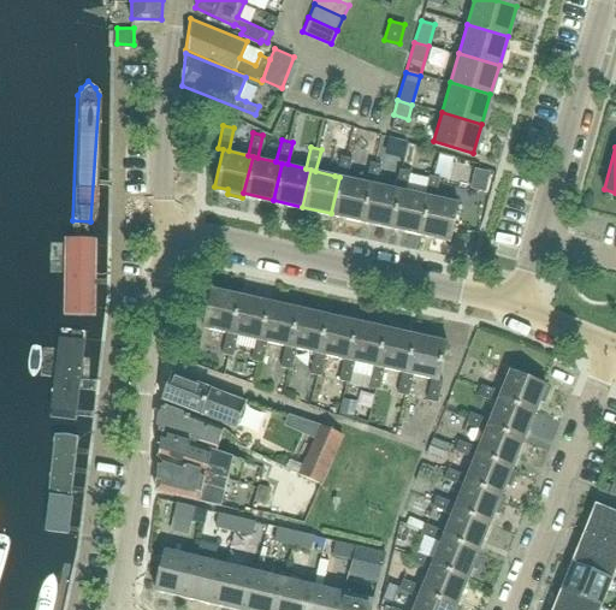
[(369,184),(363,183),(345,178),(350,157),(341,154),(335,176),(339,177),(331,213),(360,220),(369,184)]
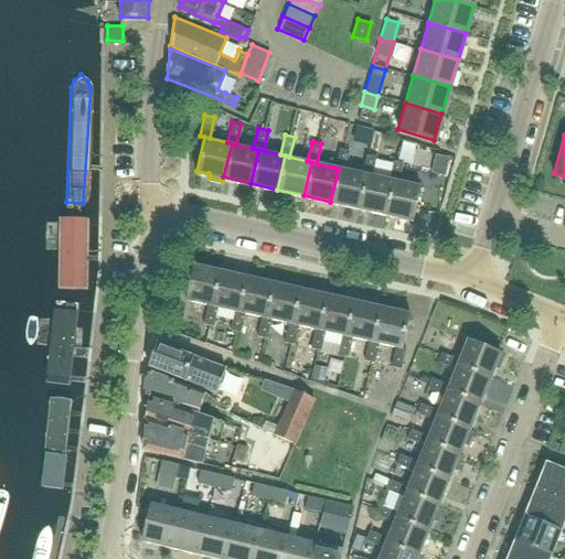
[(365,174),(361,173),(343,169),(348,149),(338,147),(333,168),(339,169),(330,202),(358,208),(365,174)]
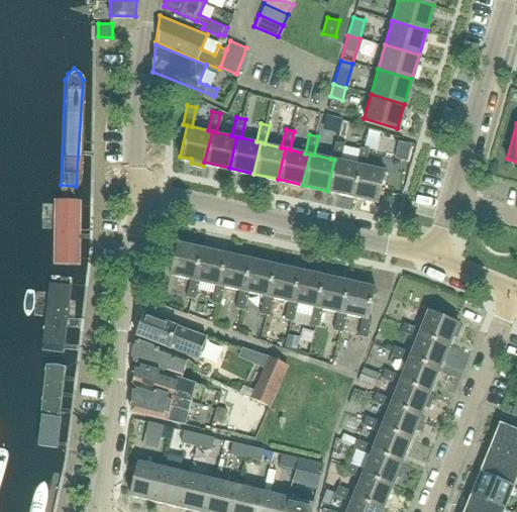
[(334,160),(327,191),(351,196),(358,166),(354,165),(339,161),(343,142),(334,140),(330,159),(334,160)]
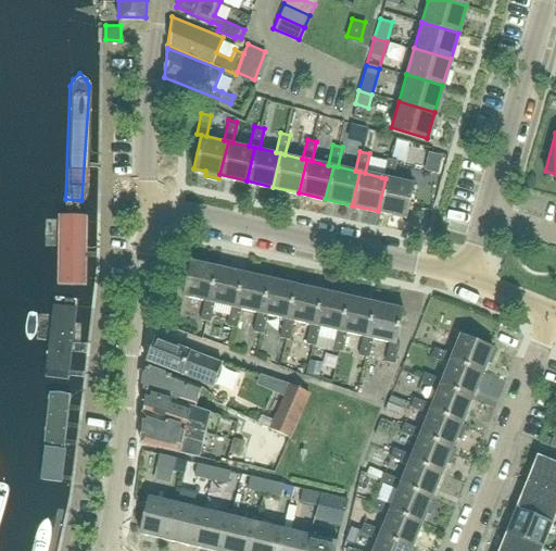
[(381,177),(386,178),(378,211),(404,217),(413,184),(390,179),(394,160),(386,158),(381,177)]
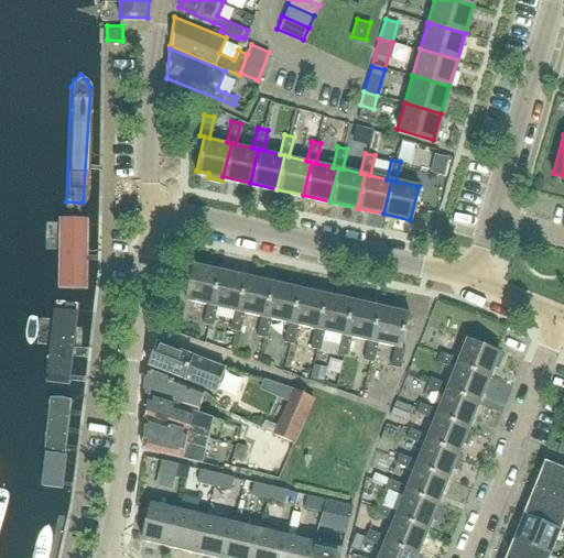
[(87,286),(87,217),(60,217),(60,286),(87,286)]
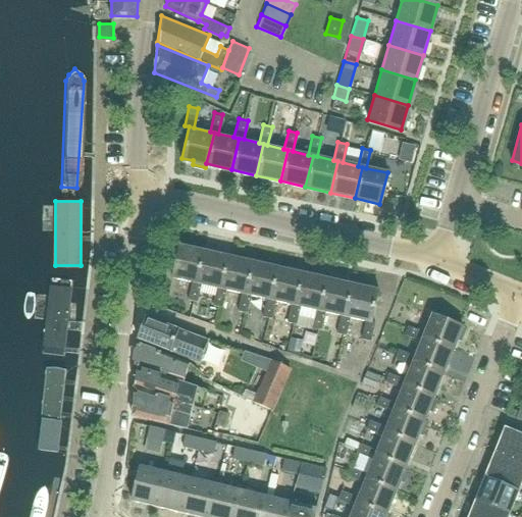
[(201,281),(197,280),(204,248),(195,246),(195,243),(183,240),(181,243),(178,243),(171,275),(192,279),(188,297),(197,299),(201,281)]
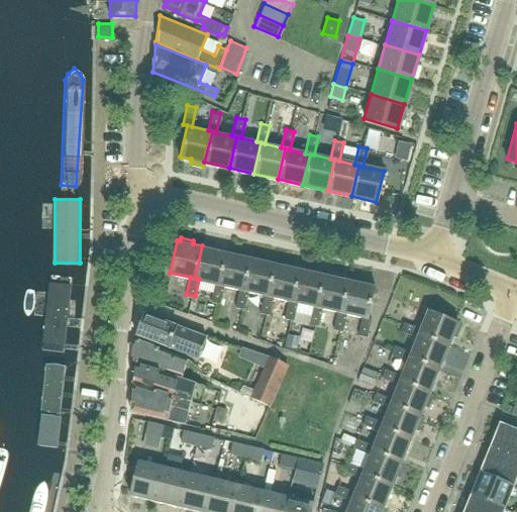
[(195,278),(199,279),(213,283),(210,300),(220,302),(224,285),(219,284),(226,250),(202,245),(195,278)]
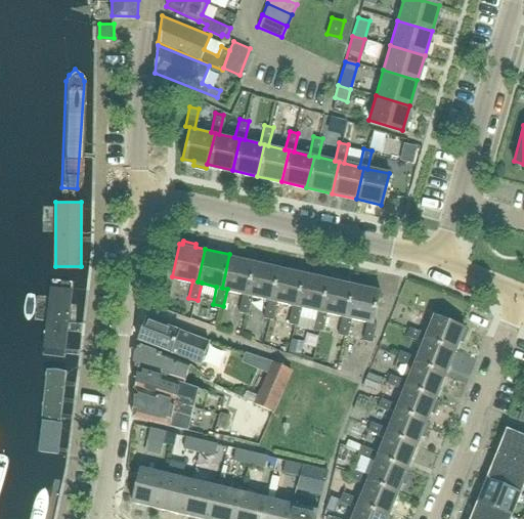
[(222,288),(227,289),(243,293),(238,310),(248,312),(252,295),(248,294),(255,260),(245,258),(246,254),(232,252),(231,255),(229,254),(222,288)]
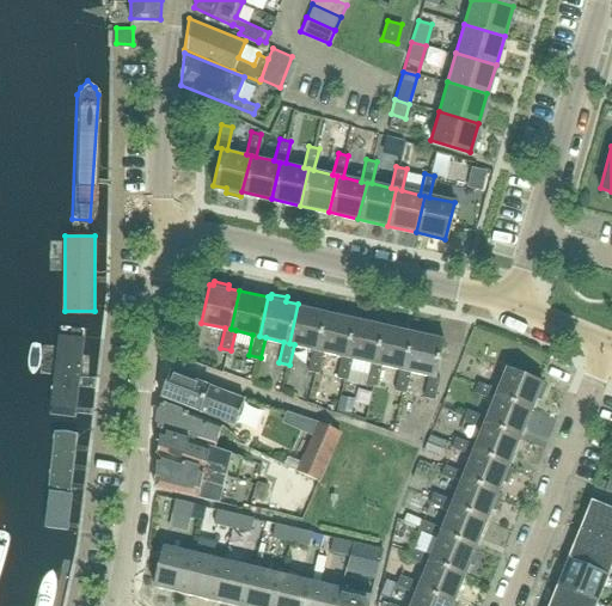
[(323,350),(314,348),(323,310),(298,304),(289,343),(294,344),(312,348),(307,368),(319,371),(323,350)]
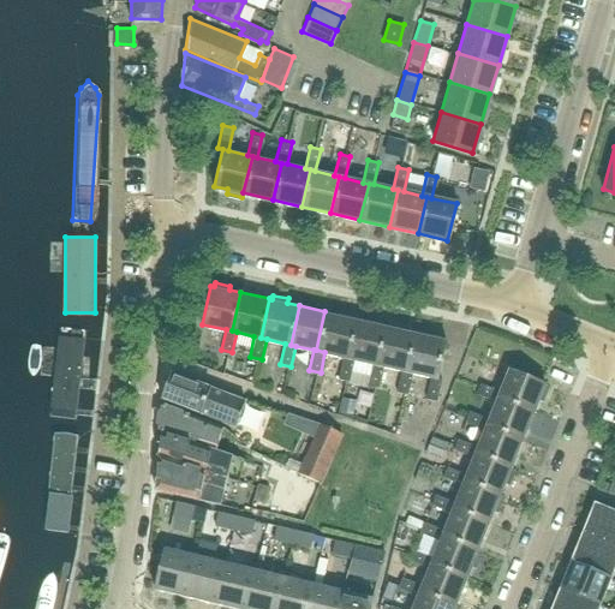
[(346,357),(354,317),(346,316),(347,311),(332,308),(330,312),(324,311),(316,350),(324,352),(342,356),(338,376),(350,380),(354,359),(346,357)]
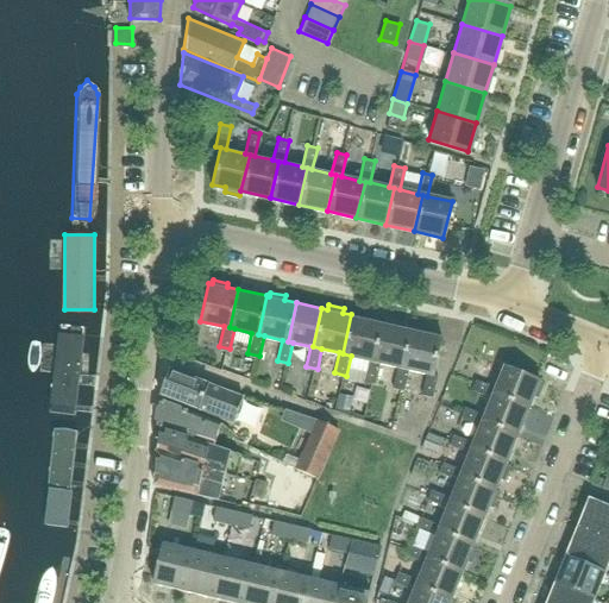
[(380,362),(374,360),(382,321),(351,314),(343,353),(351,356),(368,359),(364,379),(375,382),(380,362)]
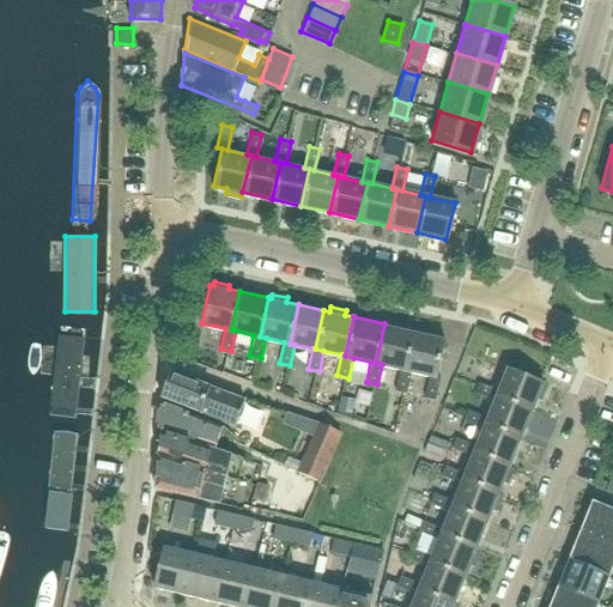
[(406,370),(416,331),(404,328),(404,323),(388,320),(388,325),(384,323),(376,363),(382,364),(402,369),(398,389),(406,392),(411,370),(406,370)]
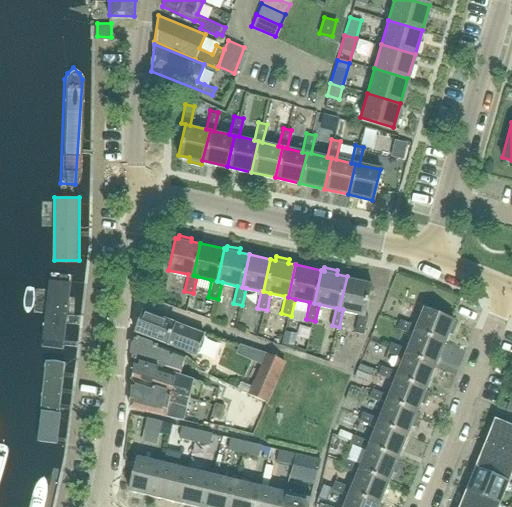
[(73,276),(54,273),(43,340),(62,343),(73,276)]
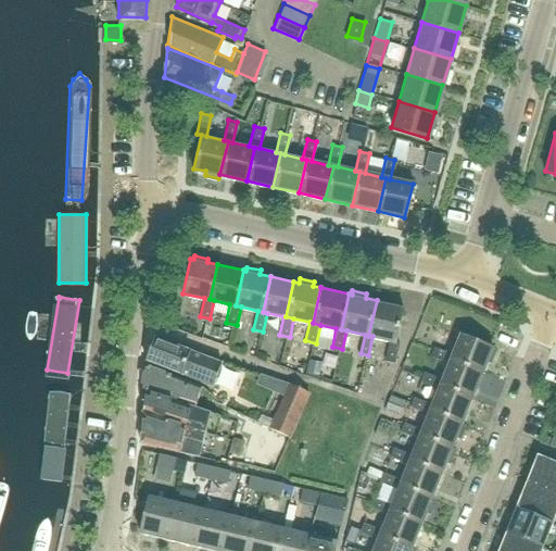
[(377,300),(368,336),(373,336),(390,340),(386,359),(394,361),(399,341),(396,340),(404,307),(392,303),(393,300),(379,297),(378,300),(377,300)]
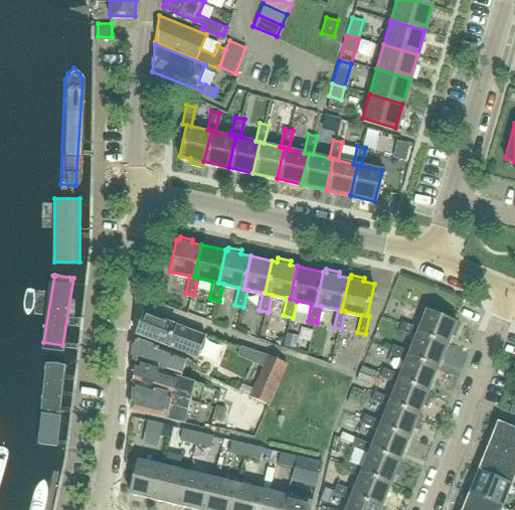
[(455,334),(460,322),(457,321),(457,319),(426,307),(418,326),(402,319),(398,328),(414,335),(416,330),(448,342),(452,333),(455,334)]
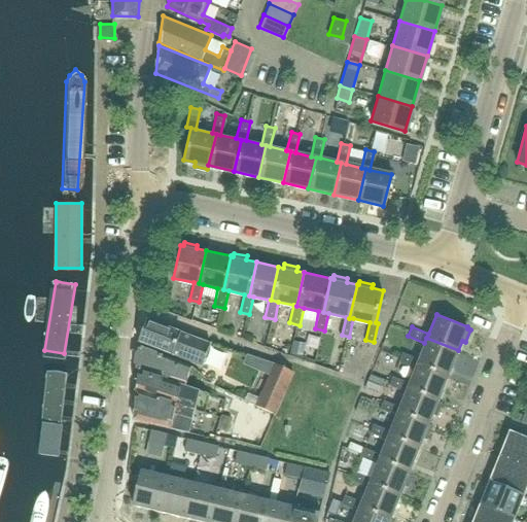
[(210,341),(146,317),(138,339),(202,362),(210,341)]
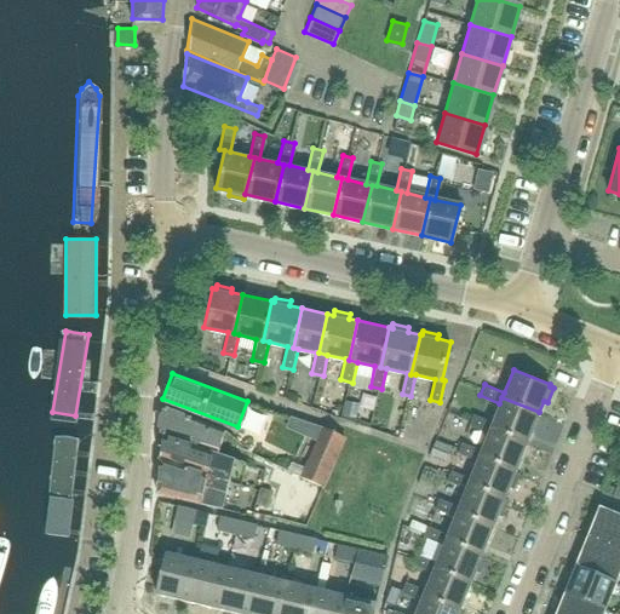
[(528,441),(539,412),(501,397),(499,403),(492,420),(474,412),(469,423),(488,431),(491,425),(528,441)]
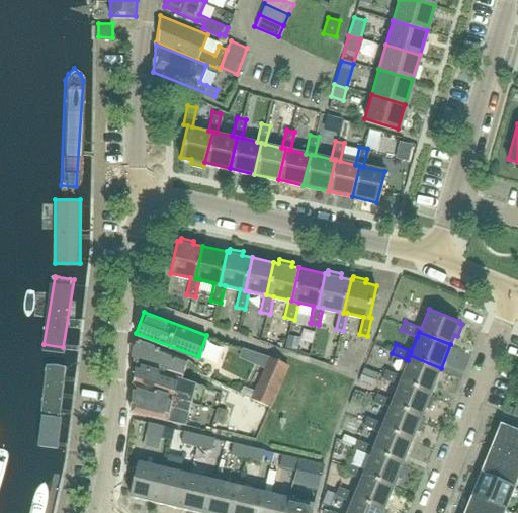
[(299,335),(289,333),(286,344),(296,346),(299,335)]
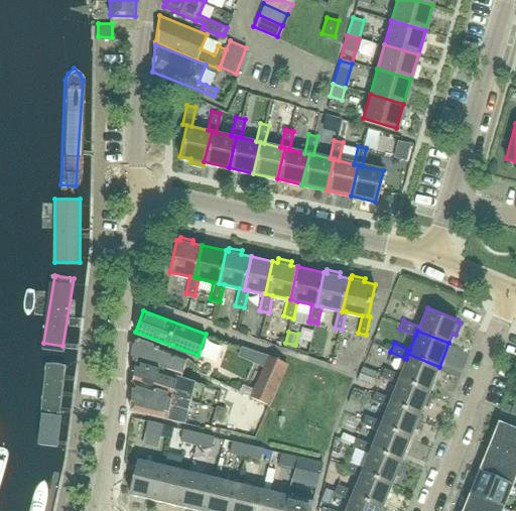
[(133,361),(181,375),(185,355),(136,337),(133,361)]
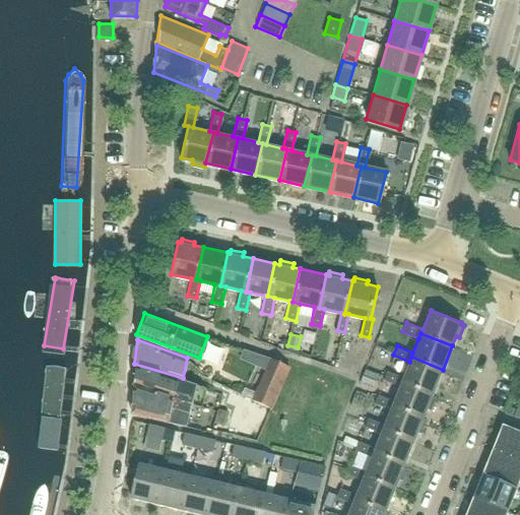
[(252,396),(271,405),(288,365),(270,356),(252,396)]
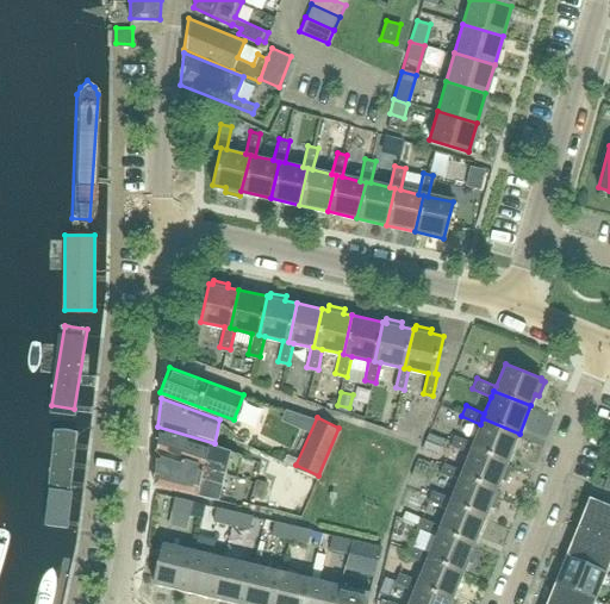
[(508,461),(520,434),(483,418),(480,424),(473,441),(454,434),(450,443),(470,450),(471,446),(508,461)]
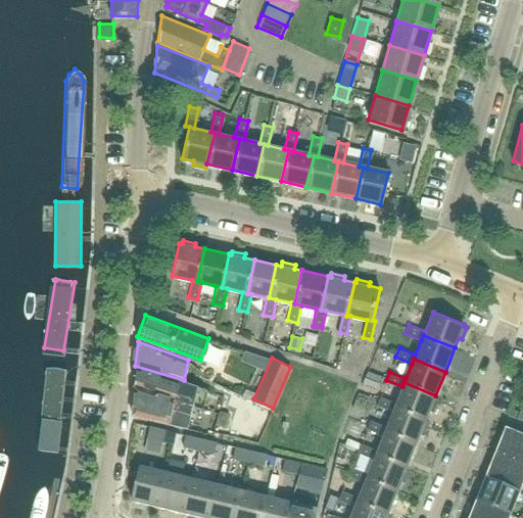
[(132,384),(192,403),(196,384),(184,380),(135,366),(132,384)]
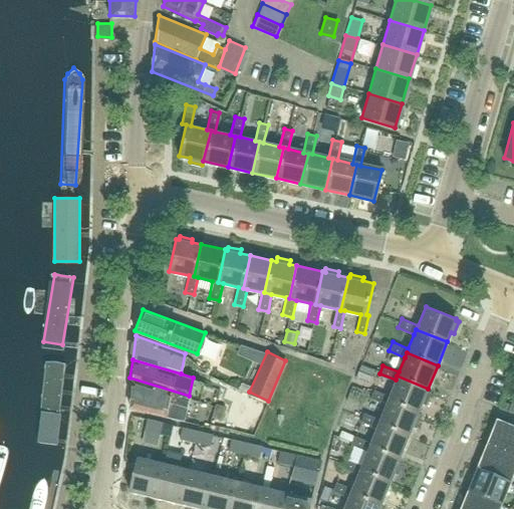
[(63,364),(47,362),(39,434),(54,436),(63,364)]
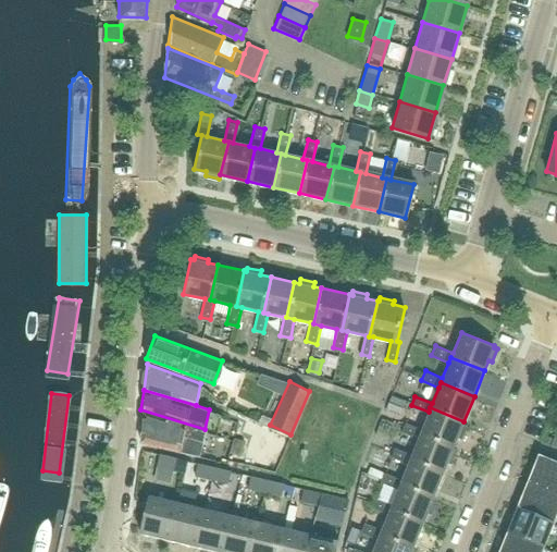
[(461,438),(467,424),(463,422),(463,421),(430,407),(429,412),(422,428),(404,421),(400,430),(419,438),(420,433),(454,448),(458,436),(461,438)]
